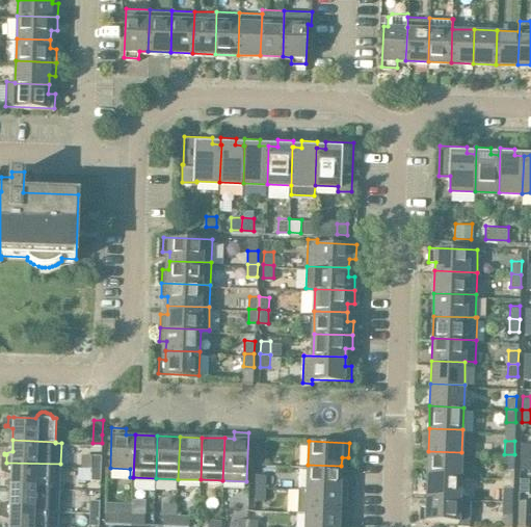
[(530,454),(530,442),(521,441),(521,454),(530,454)]
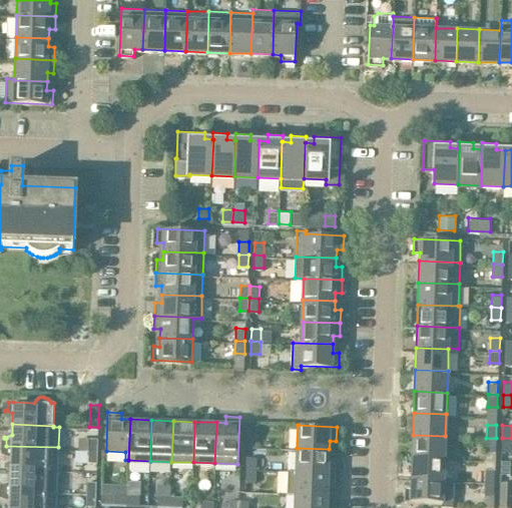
[(257,446),(257,434),(247,433),(246,446),(257,446)]
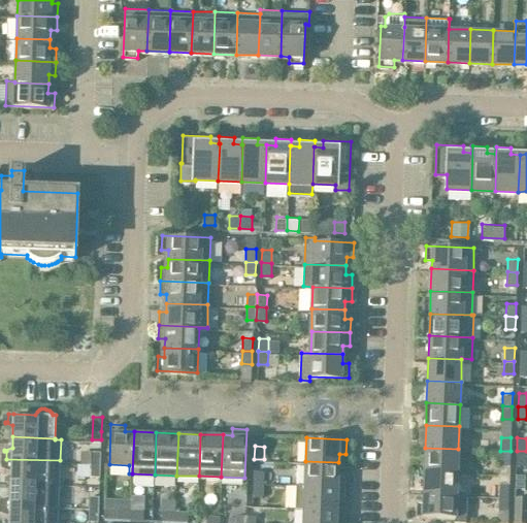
[(457,470),(458,449),(425,448),(424,469),(457,470)]
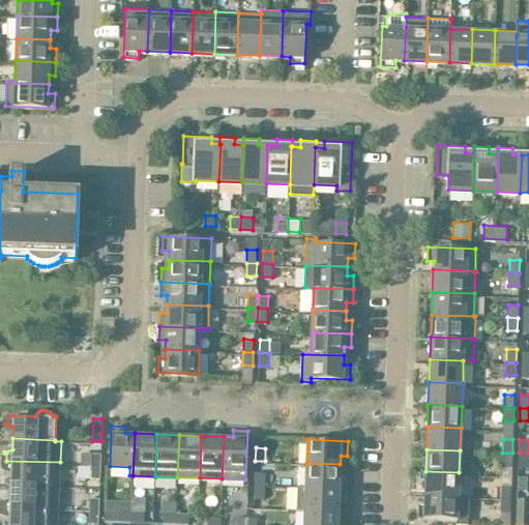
[(91,464),(100,464),(101,451),(92,450),(91,464)]
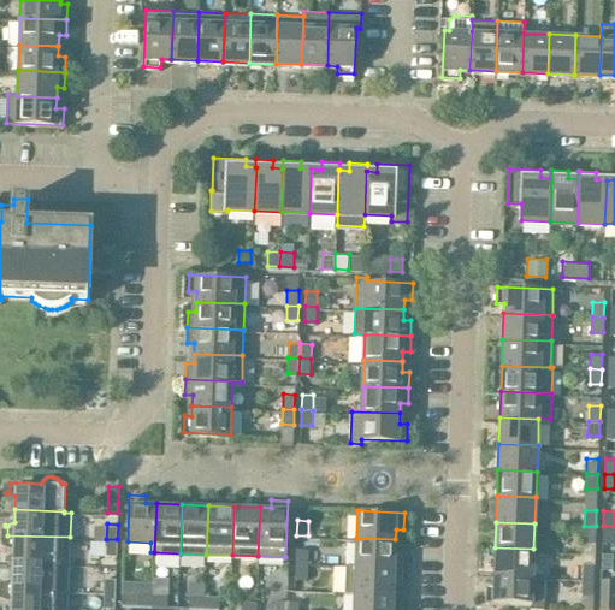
[(584,526),(584,540),(595,540),(596,526),(584,526)]
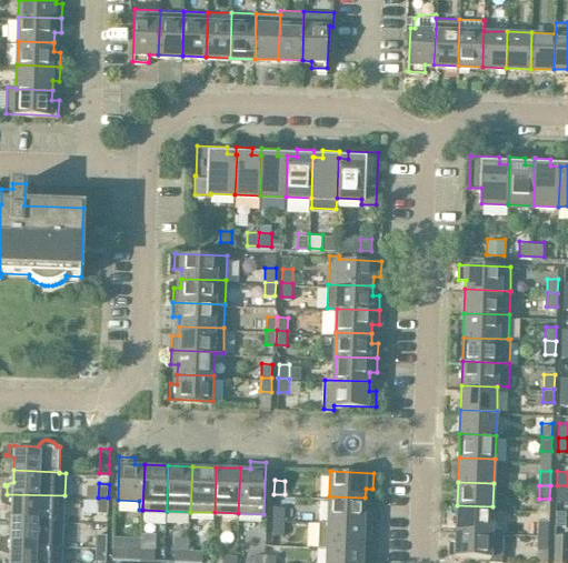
[(556,499),(567,500),(567,485),(557,485),(556,499)]
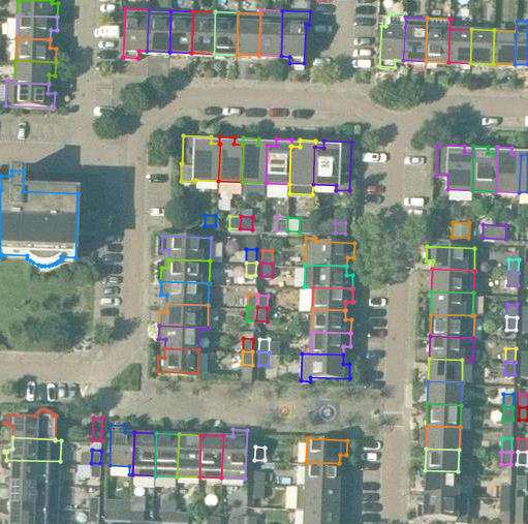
[(59,484),(60,461),(6,460),(6,467),(4,467),(3,468),(11,470),(10,482),(59,484)]
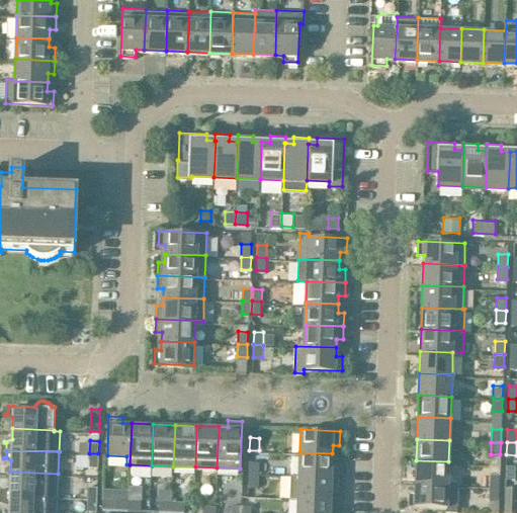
[(332,462),(332,453),(299,452),(298,474),(290,473),(290,474),(338,476),(338,462),(332,462)]
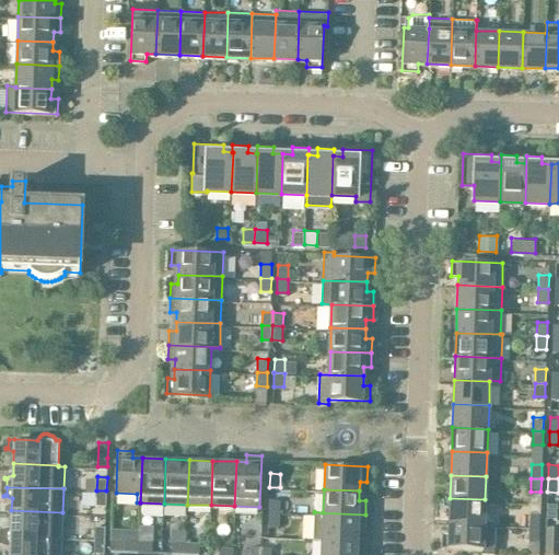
[(106,504),(106,490),(96,490),(96,504),(106,504)]
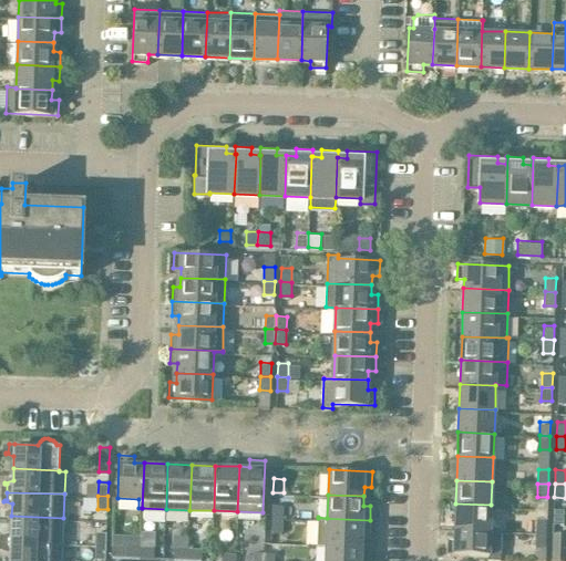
[(273,517),(283,517),(284,504),(273,502),(273,517)]
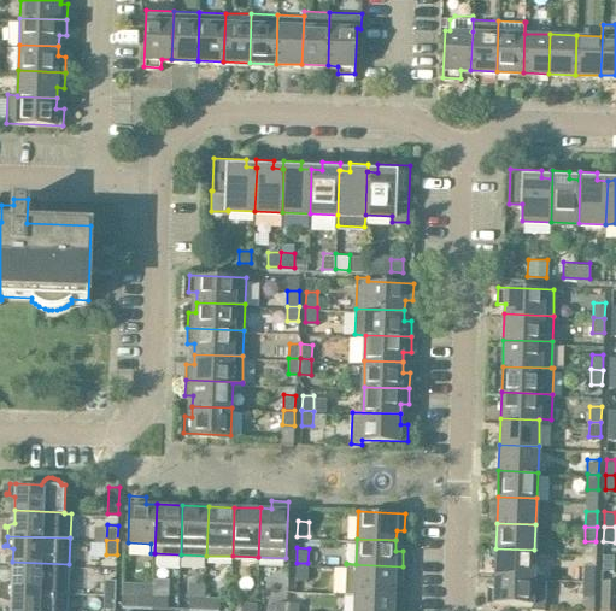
[(534,576),(534,550),(496,548),(494,575),(534,576)]
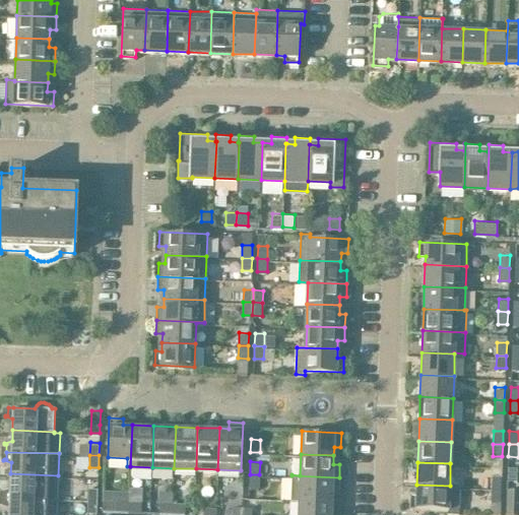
[(517,466),(508,465),(507,478),(517,478),(517,466)]
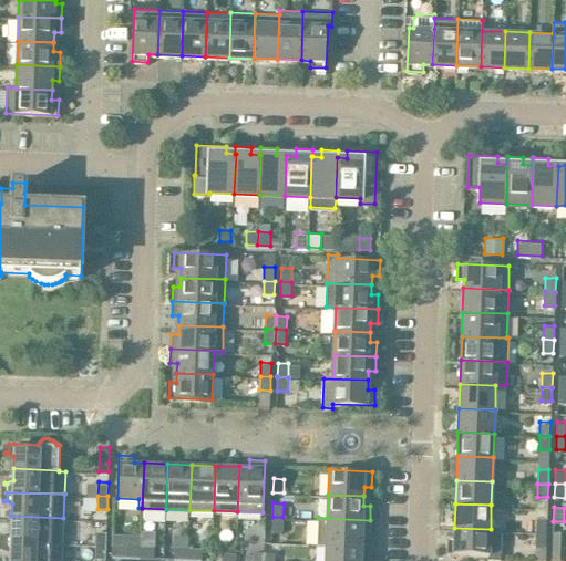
[(62,542),(63,518),(11,516),(11,528),(2,530),(2,531),(6,531),(4,540),(62,542)]
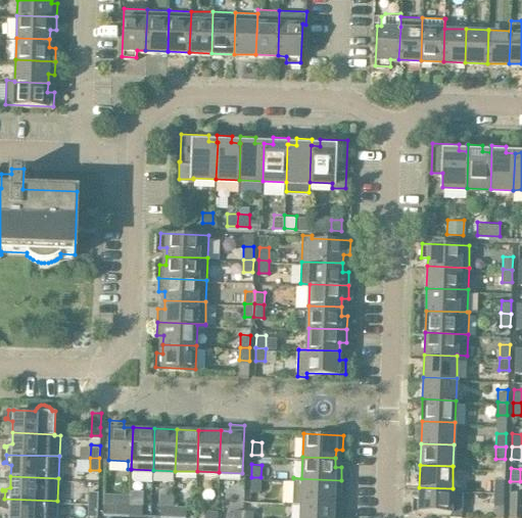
[(261,490),(261,477),(251,477),(250,489),(261,490)]
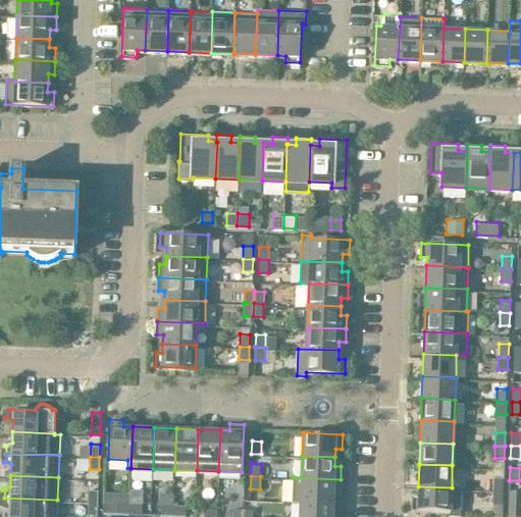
[(504,477),(493,476),(493,489),(503,489),(504,477)]
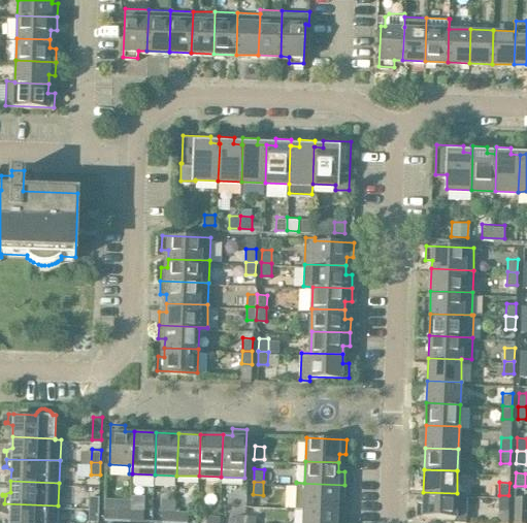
[(343,498),(344,485),(296,483),(295,505),(337,508),(337,498),(343,498)]
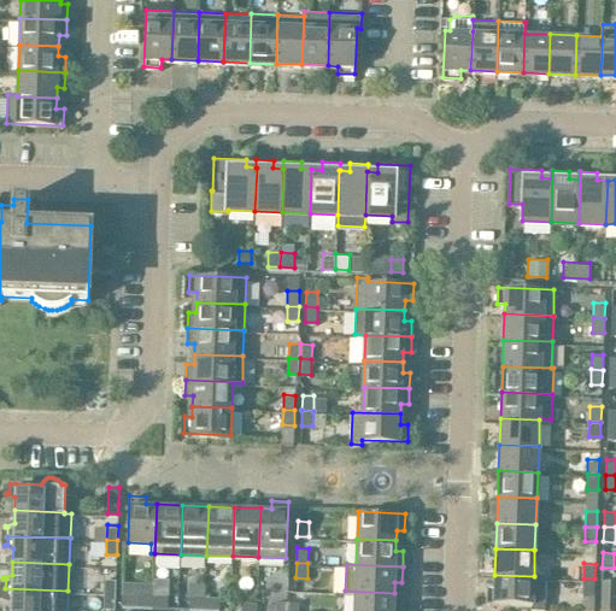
[(546,576),(534,576),(494,575),(494,585),(487,585),(486,601),(532,604),(532,607),(545,609),(546,576)]
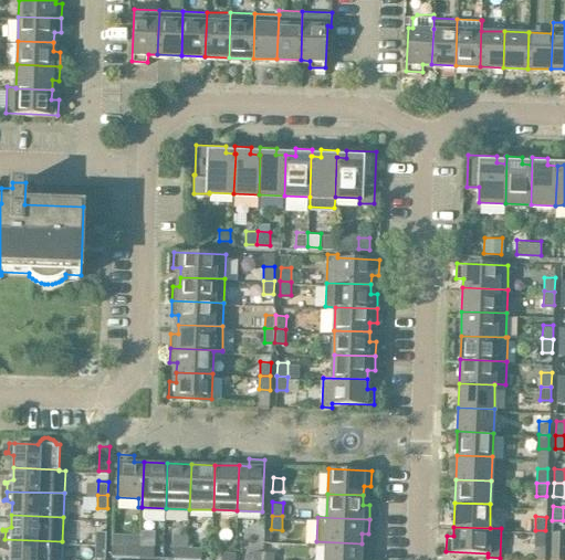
[(95,542),(106,542),(106,529),(96,529),(95,542)]
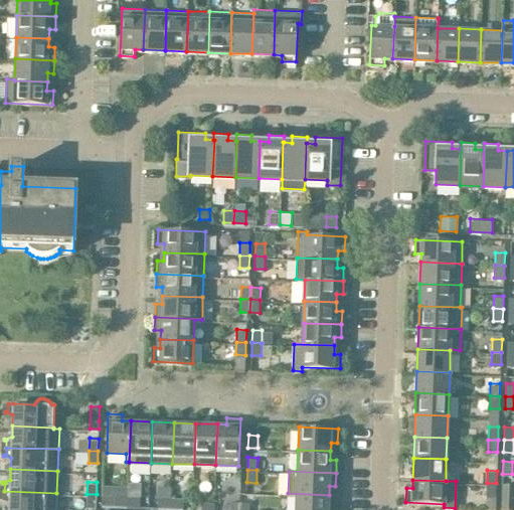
[(487,483),(486,495),(496,495),(496,483),(487,483)]
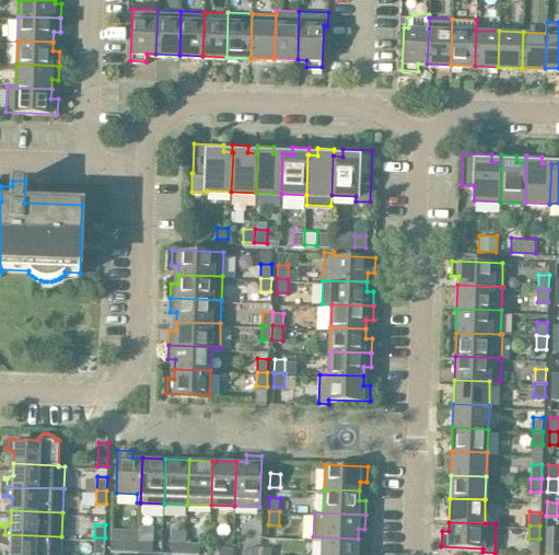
[(558,525),(546,525),(545,554),(558,554),(558,525)]
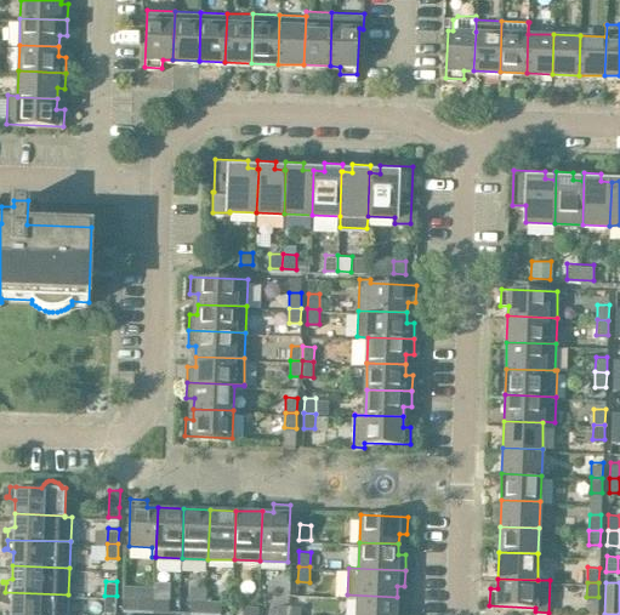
[(154,584),(154,597),(166,597),(166,585),(154,584)]
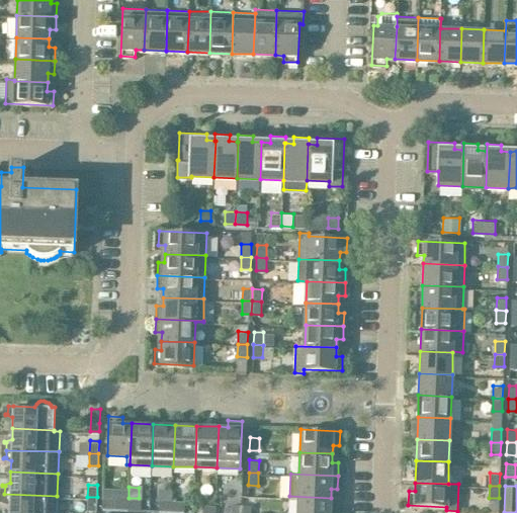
[(56,512),(57,496),(4,494),(4,501),(2,501),(2,502),(9,504),(8,512),(56,512)]
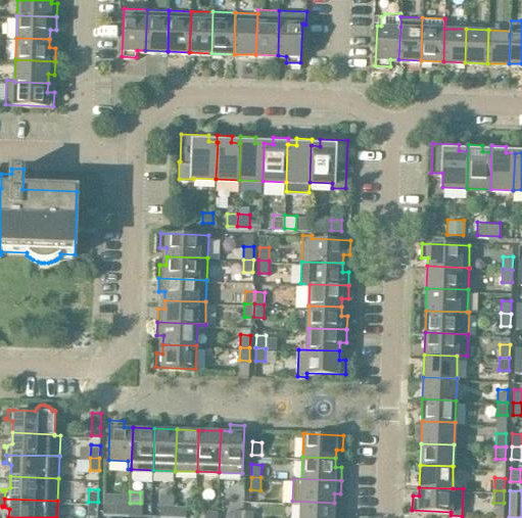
[(333,511),(334,503),(292,501),(292,502),(300,502),(299,517),(339,517),(340,511),(333,511)]
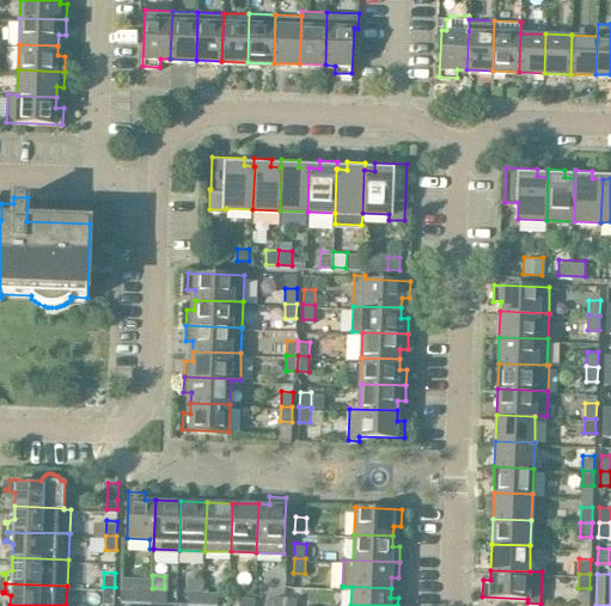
[(114,601),(115,587),(103,587),(103,601),(114,601)]
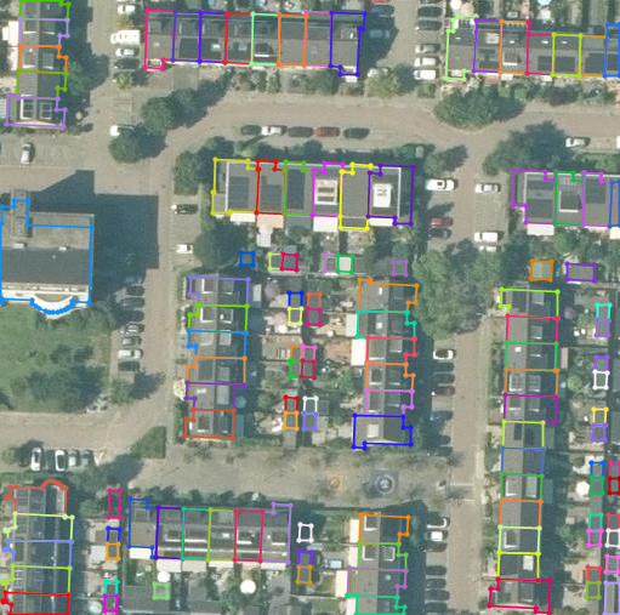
[(123,608),(138,608),(153,609),(154,597),(123,596),(123,608)]
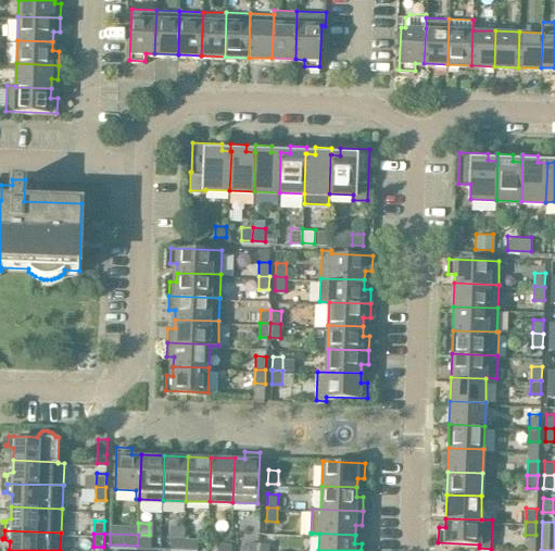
[(138,535),(137,546),(151,546),(151,536),(138,535)]
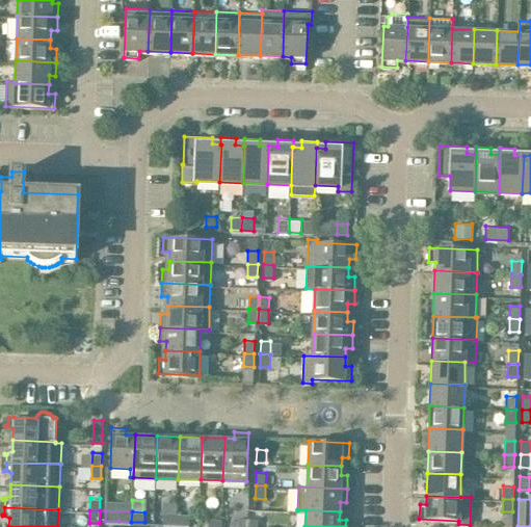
[(177,523),(177,514),(164,512),(163,523),(177,523)]
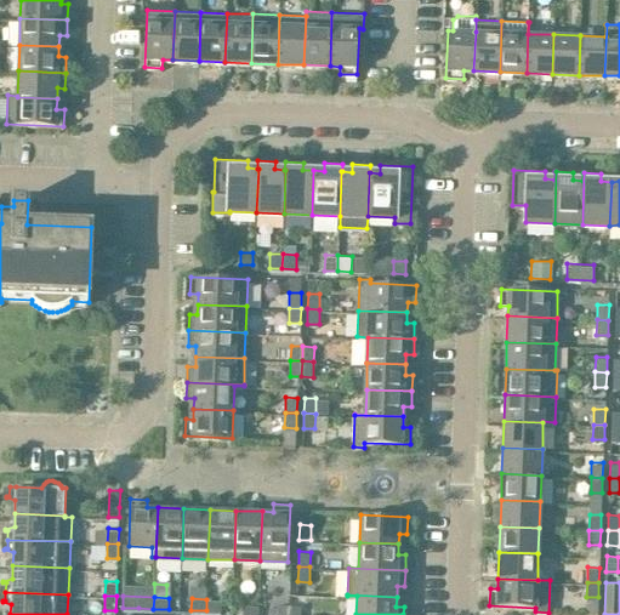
[(206,599),(206,610),(221,611),(221,599),(206,599)]
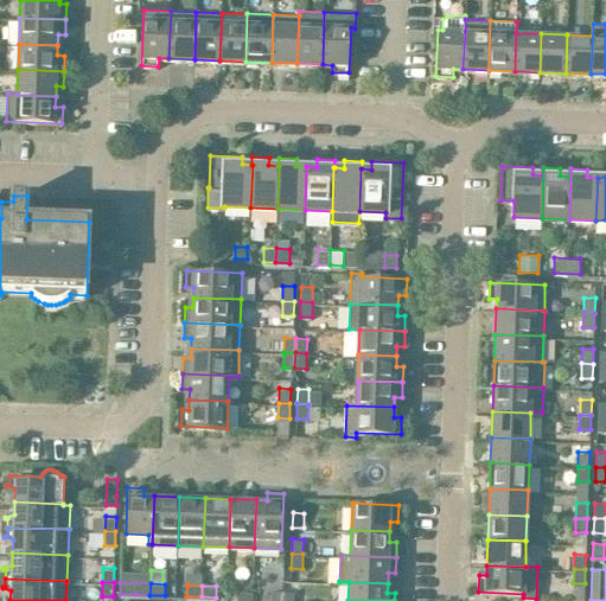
[(272,589),(270,600),(282,600),(284,590),(272,589)]
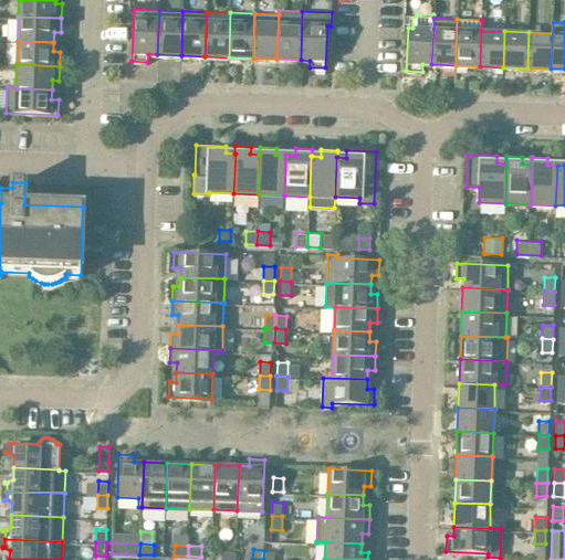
[(234,559),(234,550),(221,550),(220,559),(234,559)]
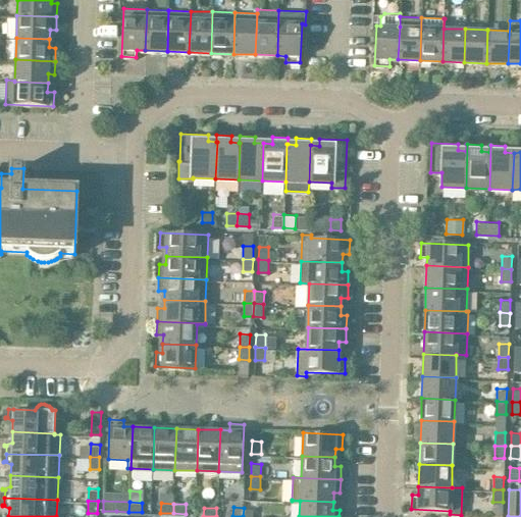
[(253,516),(253,508),(244,508),(243,516),(253,516)]
